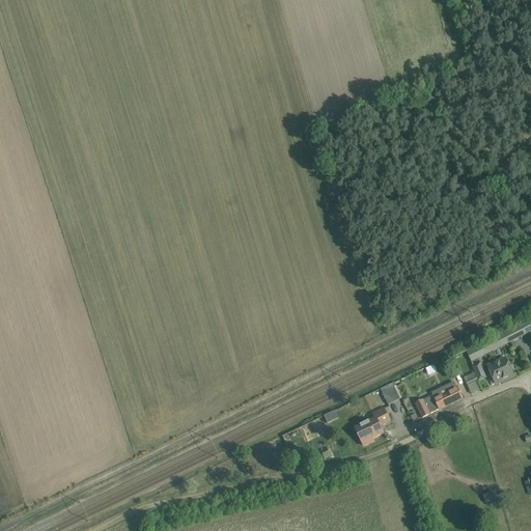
[(500,362),(488,367),(493,375),(496,385),(514,378),(514,376),(510,368),(509,364),(507,359),(500,362)]
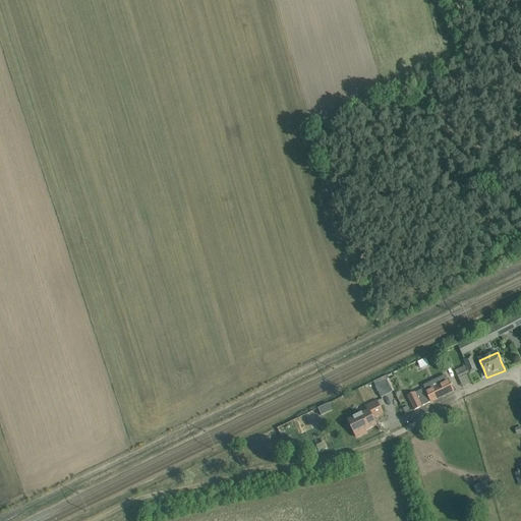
[(470,357),(464,360),(470,373),(476,370),(470,357)]
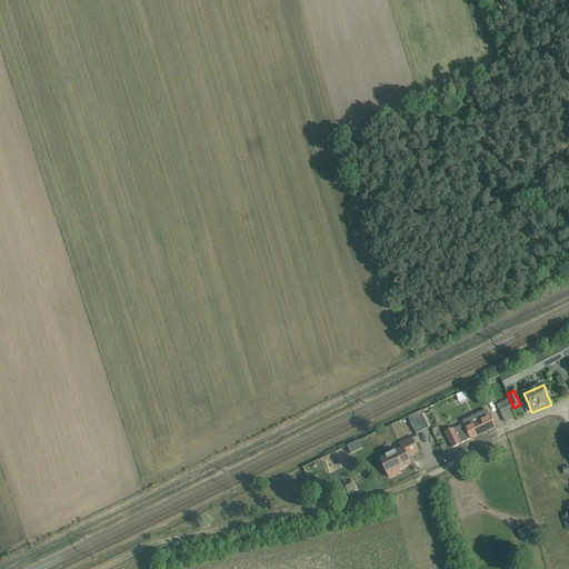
[(509,400),(497,406),(501,413),(511,409),(512,408),(509,400)]
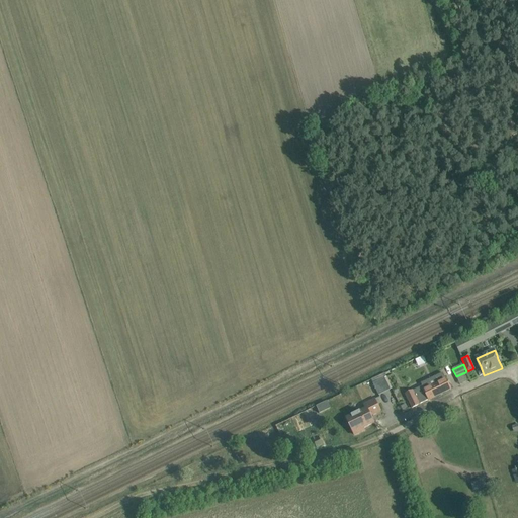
[(413,391),(406,395),(408,399),(412,408),(413,408),(450,390),(446,380),(443,373),(432,378),(422,383),(423,386),(413,391)]
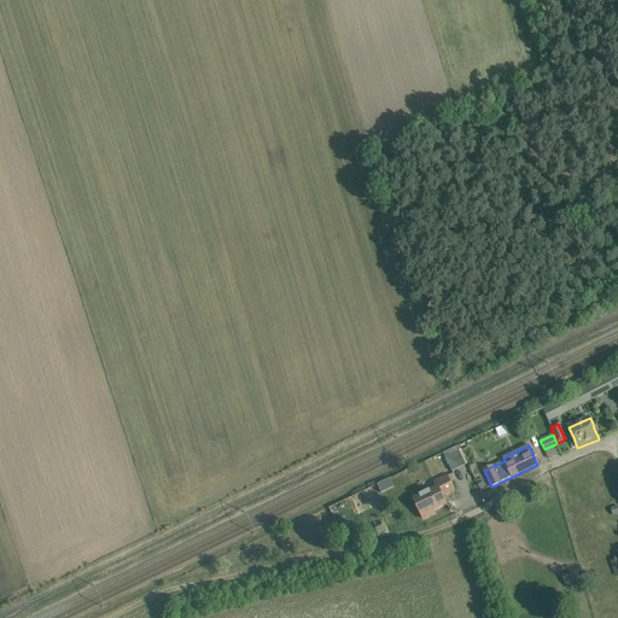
[(459,452),(444,458),(452,472),(466,465),(459,452)]
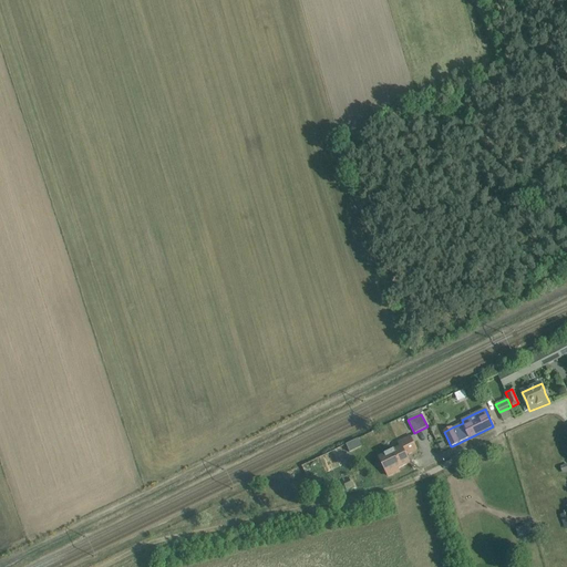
[(401,447),(380,457),(389,476),(400,471),(399,468),(409,463),(406,456),(405,455),(410,453),(410,452),(415,449),(411,439),(410,437),(399,442),(401,447)]
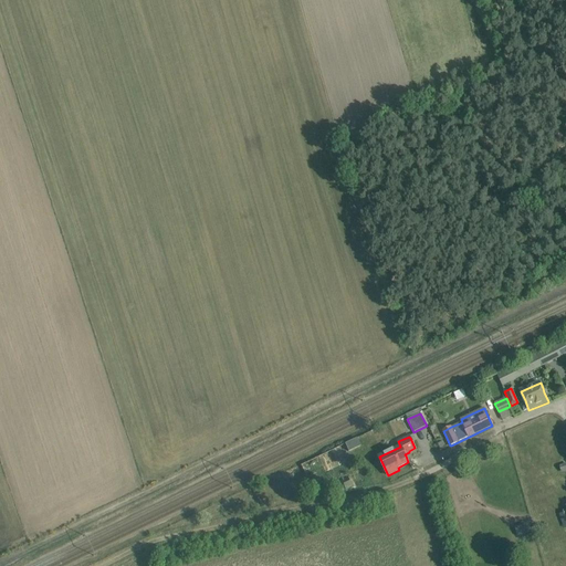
[(349,480),(343,483),(346,490),(353,486),(349,480)]
